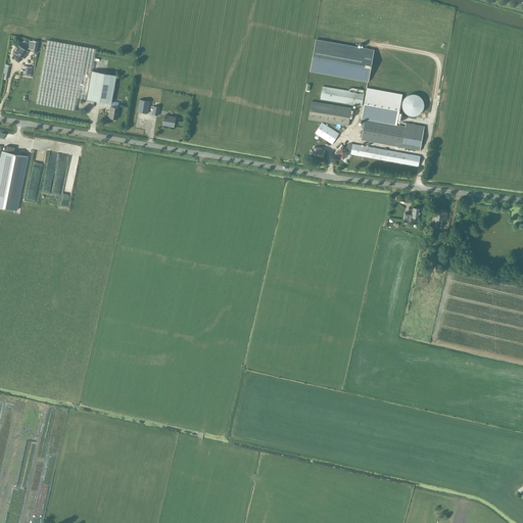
[(310,72),(368,82),(374,50),(316,40),(310,72)]
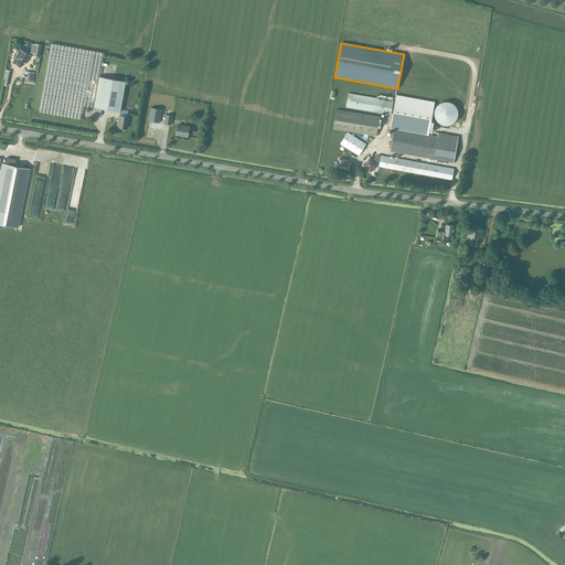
[(34,48),(33,53),(33,55),(40,57),(42,45),(35,44),(32,44),(31,48),(34,48)]
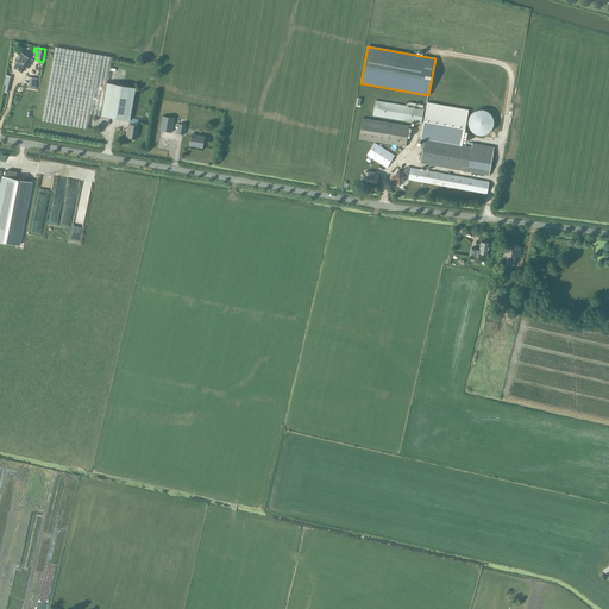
[(33,61),(20,52),(16,61),(18,62),(14,68),(23,74),(26,68),(27,69),(33,61)]
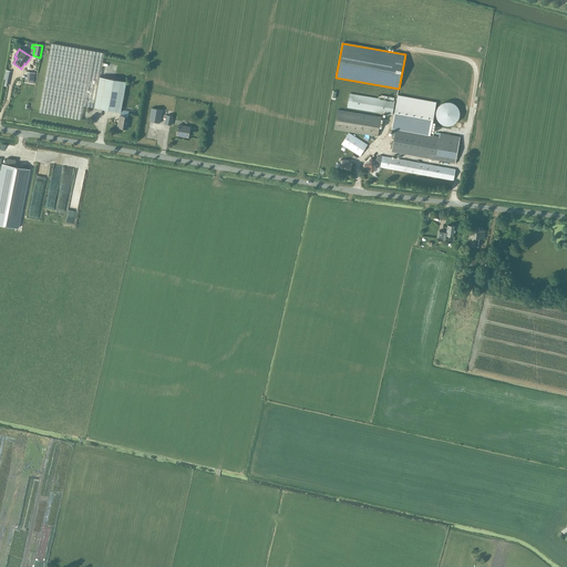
[(100,76),(94,107),(120,113),(121,110),(126,82),(100,76)]
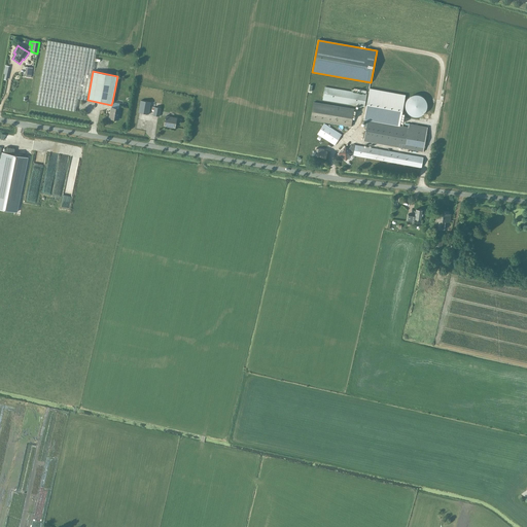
[(362,107),(364,107),(366,95),(326,89),(324,101),(358,106),(358,107),(361,108),(362,107)]
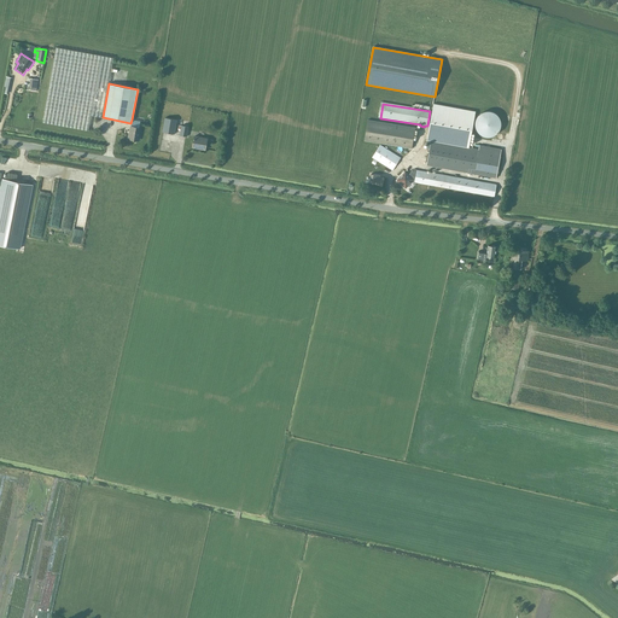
[(426,140),(431,140),(470,147),(476,111),(433,104),(426,140)]
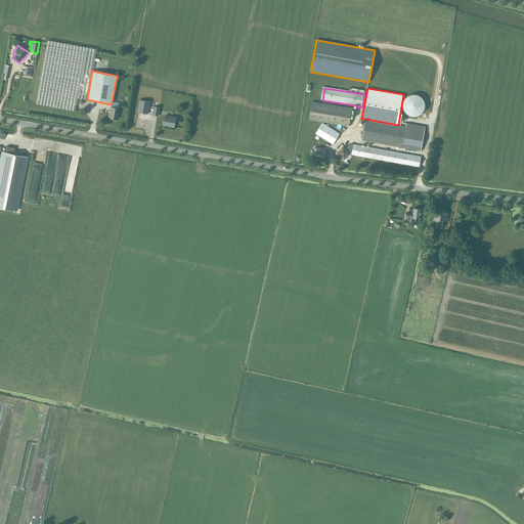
[(403,104),(403,105),(403,106),(403,107),(403,108),(404,110),(404,111),(405,112),(406,113),(406,114),(407,114),(408,115),(409,115),(410,116),(411,116),(412,116),(413,116),(415,116),(416,116),(417,116),(418,116),(419,116),(419,115),(420,115),(421,114),(422,114),(422,113),(423,112),(424,112),(424,111),(424,110),(425,108),(425,107),(425,106),(425,105),(425,104),(425,103),(425,102),(425,101),(424,100),(424,99),(423,98),(422,97),(421,96),(420,95),(419,95),(418,94),(417,94),(416,94),(415,94),(413,94),(412,94),(411,94),(410,94),(410,95),(409,95),(408,95),(407,96),(406,97),(405,98),(405,99),(404,99),(404,100),(403,101),(403,102),(403,103),(403,104)]
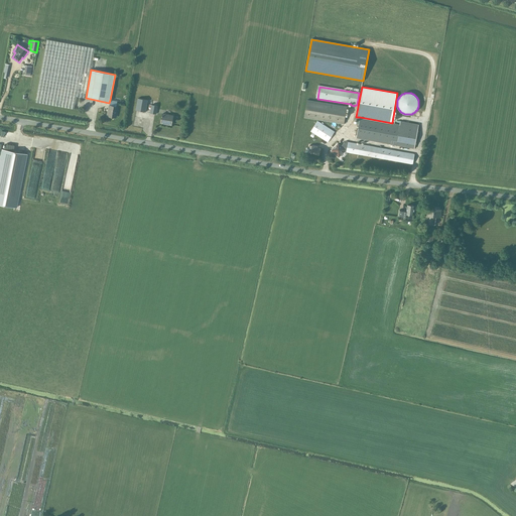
[(146,112),(148,100),(138,98),(136,110),(146,112)]
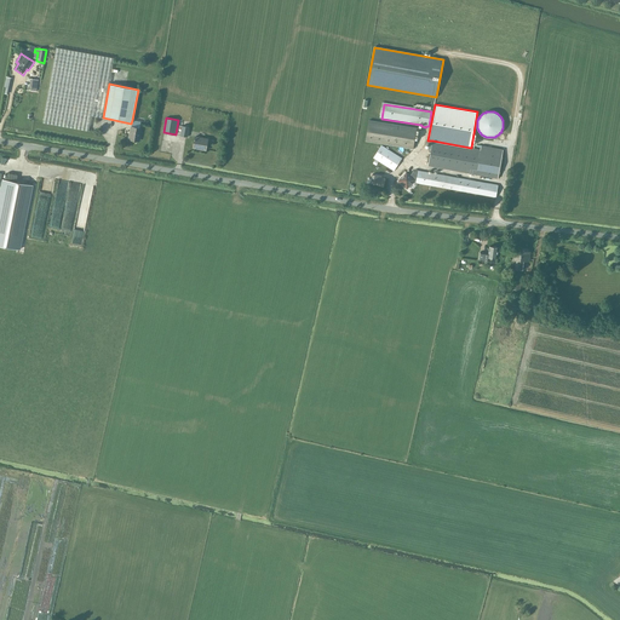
[(368,120),(365,141),(413,149),(415,128),(368,120)]
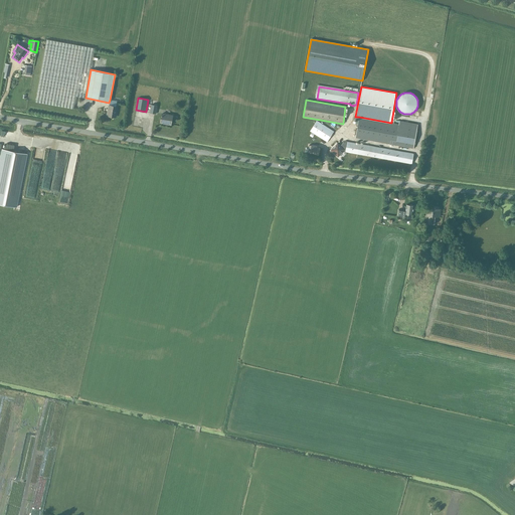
[(115,118),(117,107),(109,105),(107,116),(115,118)]
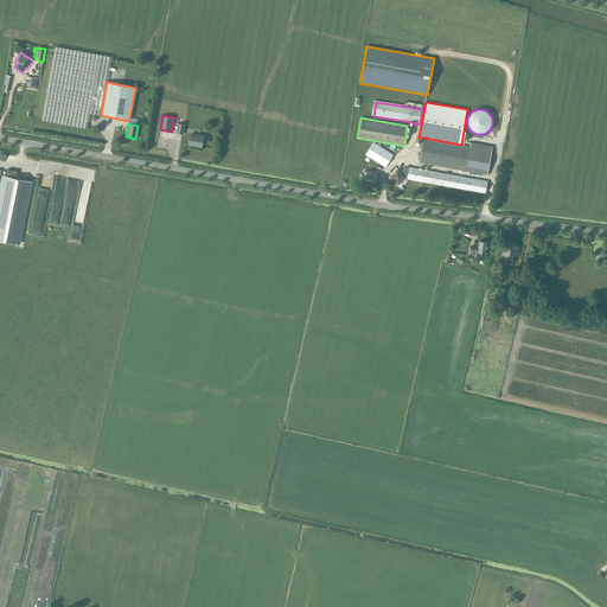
[(196,146),(199,147),(202,147),(203,136),(191,135),(189,145),(196,146)]
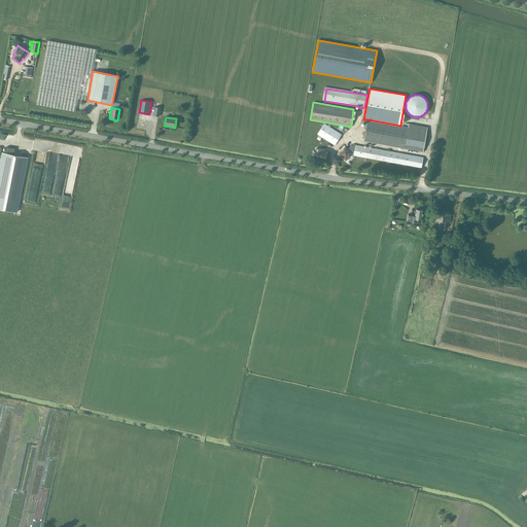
[(367,119),(363,141),(423,152),(428,128),(409,124),(409,128),(400,126),(367,119)]
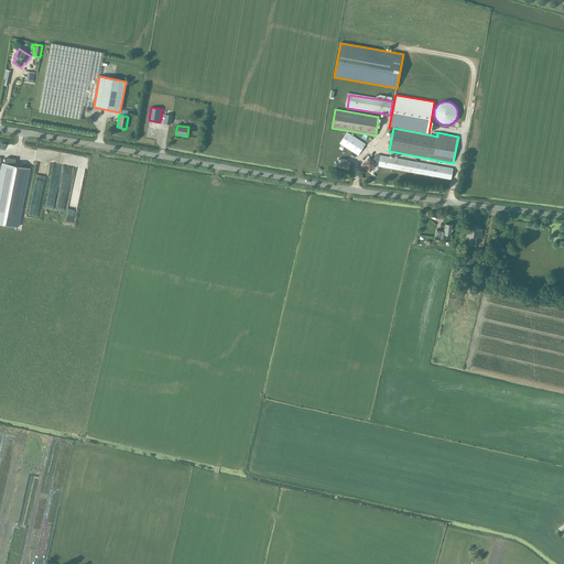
[(340,144),(359,155),(366,144),(347,133),(340,144)]
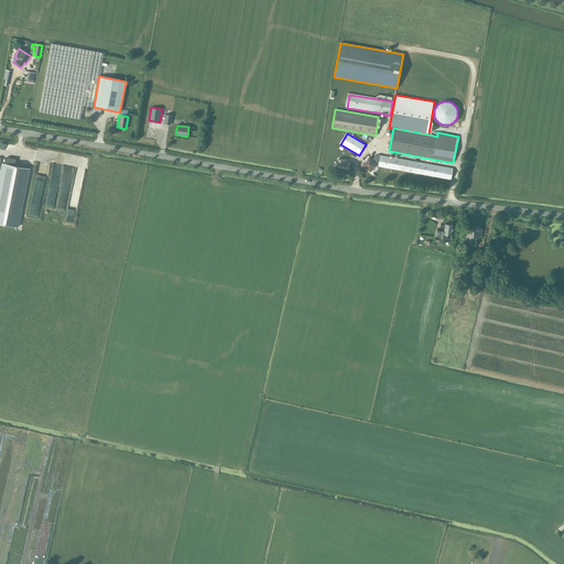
[(376,166),(432,176),(451,180),(453,169),(377,155),(373,160),(370,156),(362,165),(370,172),(376,166)]
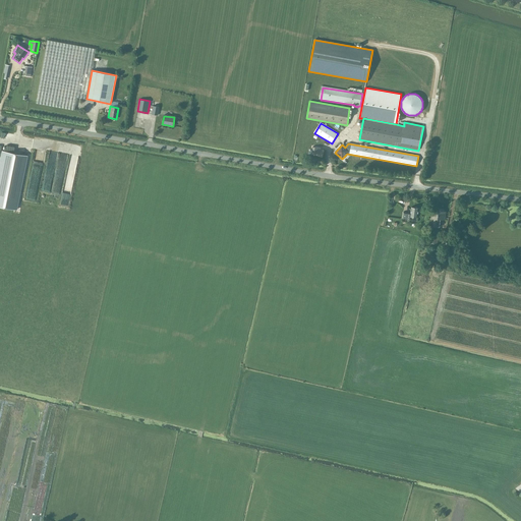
[(313,155),(323,157),(324,151),(321,150),(321,149),(314,148),(312,147),(311,151),(314,151),(313,155)]
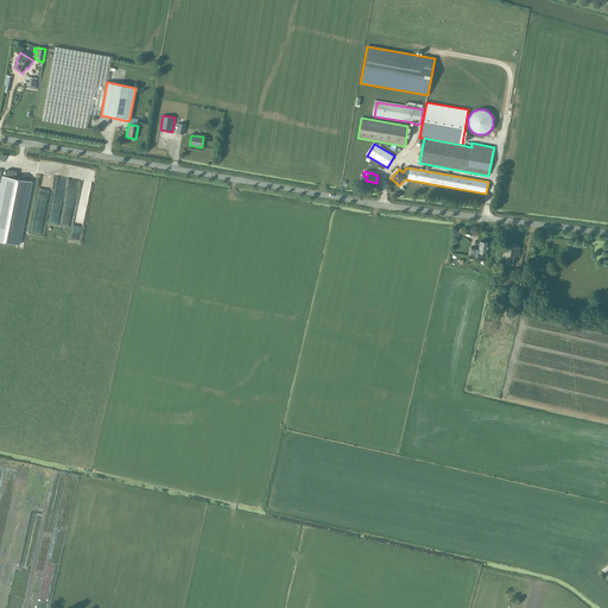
[(0,188),(0,240),(18,245),(31,182),(2,176),(0,188)]
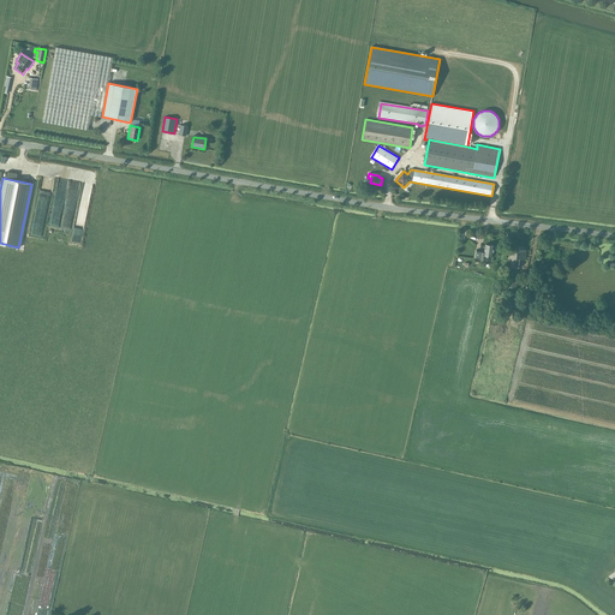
[(494,245),(485,244),(484,251),(476,250),(475,257),(487,260),(488,255),(493,256),(494,245)]
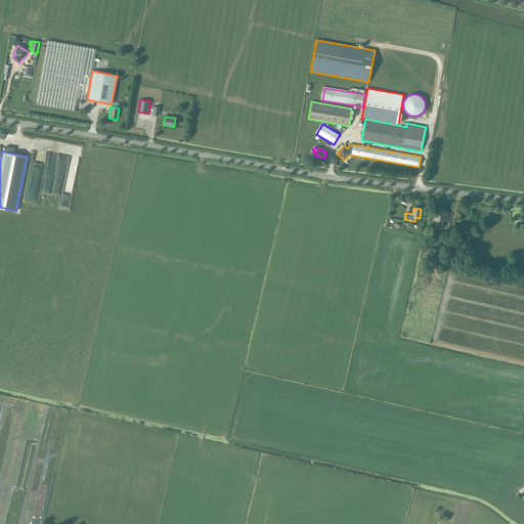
[(435,227),(443,228),(444,221),(447,221),(448,212),(437,211),(435,227)]
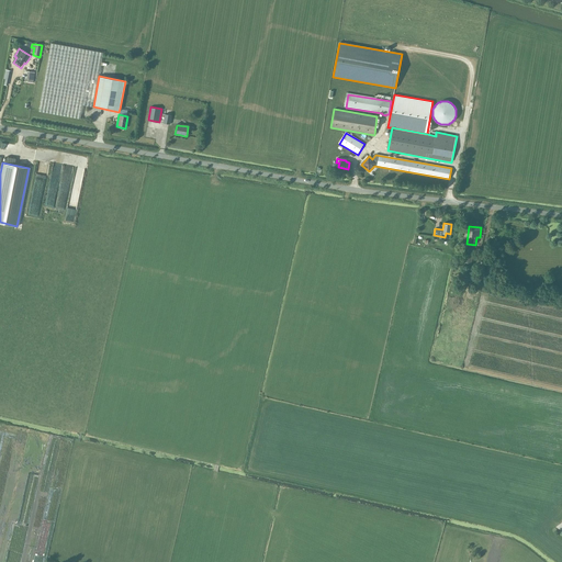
[(464,248),(462,266),(472,267),(474,249),(464,248)]
